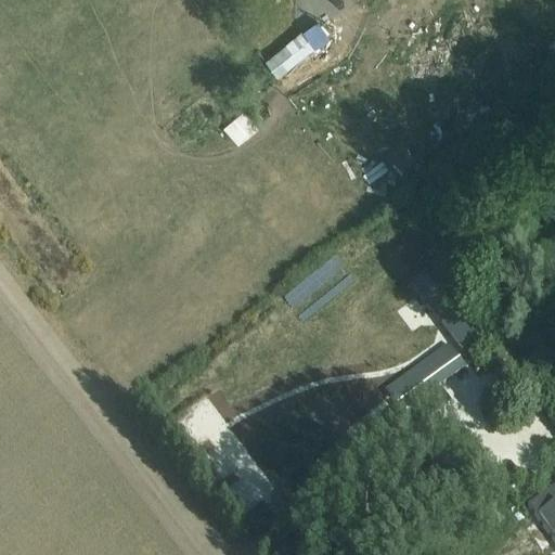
[(301,33),(313,50),(328,40),(315,23),(301,33)]
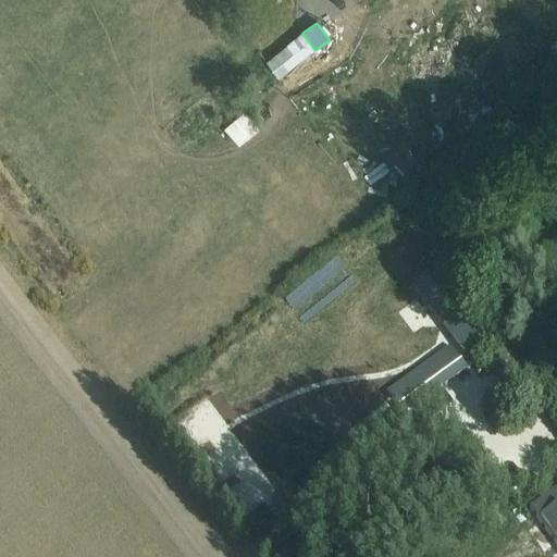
[(314,50),(302,33),(300,29),(293,36),(294,39),(265,63),(279,78),(314,50)]
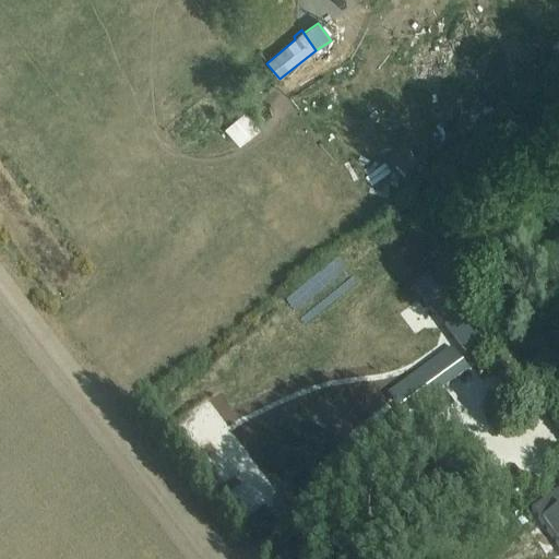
[(251,106),(224,130),(239,147),(266,125),(251,106)]
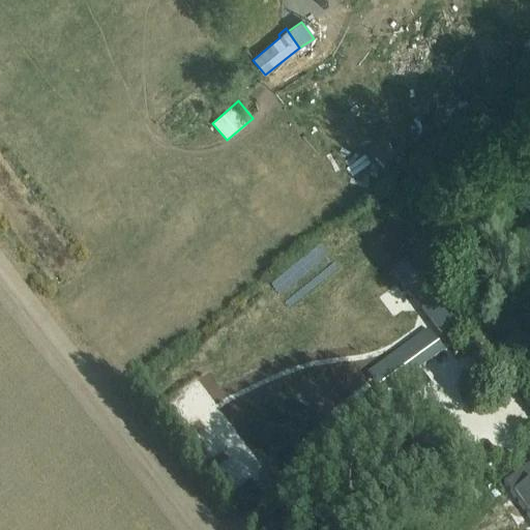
[(308,243),(262,284),(275,298),(321,258),(308,243)]
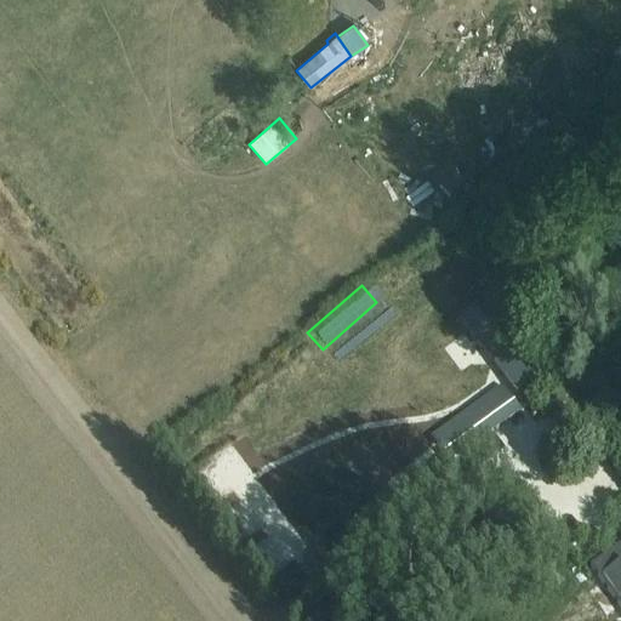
[(467,358),(488,349),(472,307),(450,315),(467,358)]
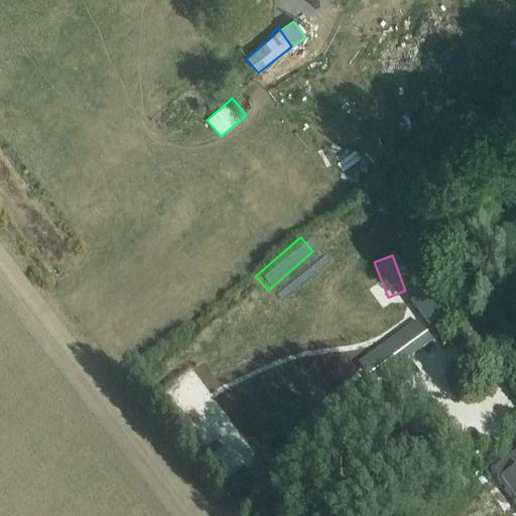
[(380,382),(427,346),(405,317),(358,355),(380,382)]
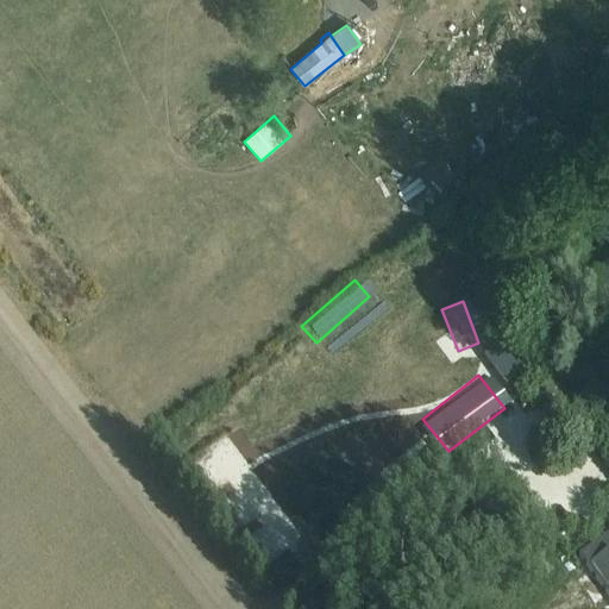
[(608,534),(578,557),(608,598),(608,534)]
